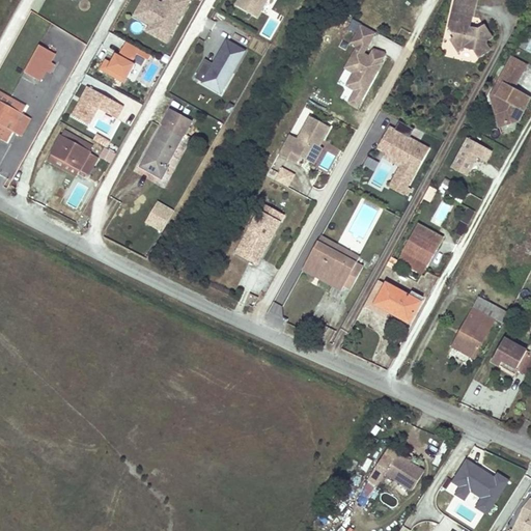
[(170,36),(183,15),(162,4),(155,0),(142,0),(134,16),(150,25),(170,36)]
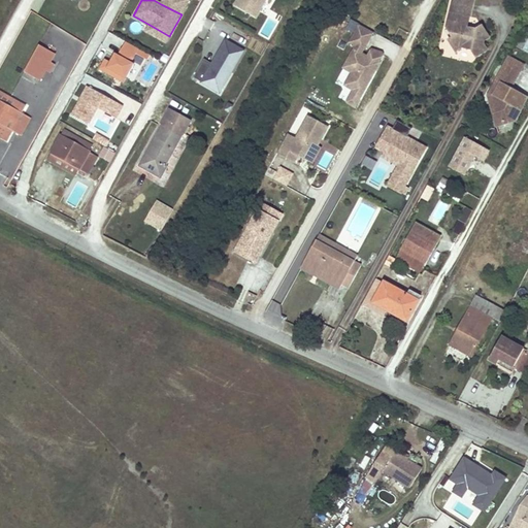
[(185,8),(168,0),(163,0),(161,4),(182,14),(185,8)]
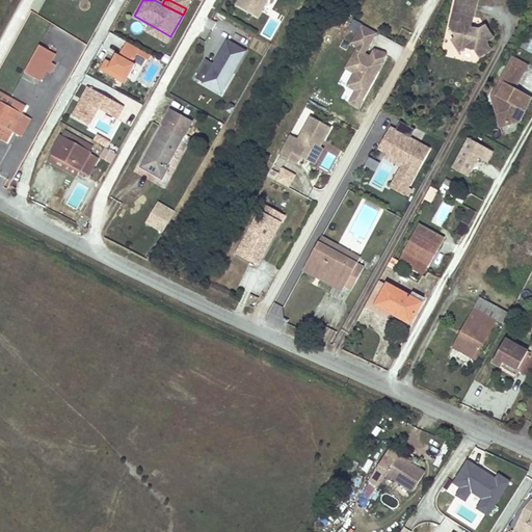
[(169,0),(186,8),(190,0),(169,0)]
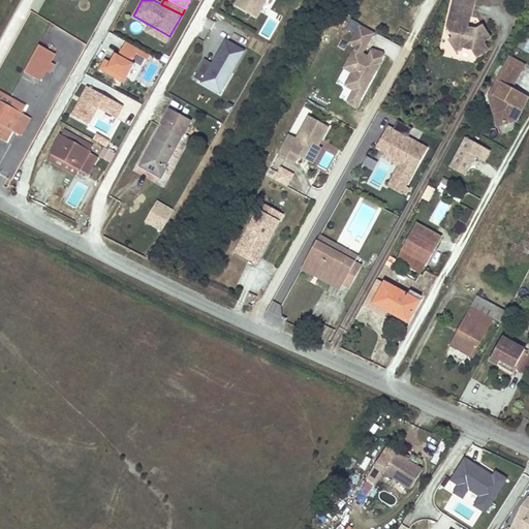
[(238,0),(235,6),(256,19),(267,0),(238,0)]
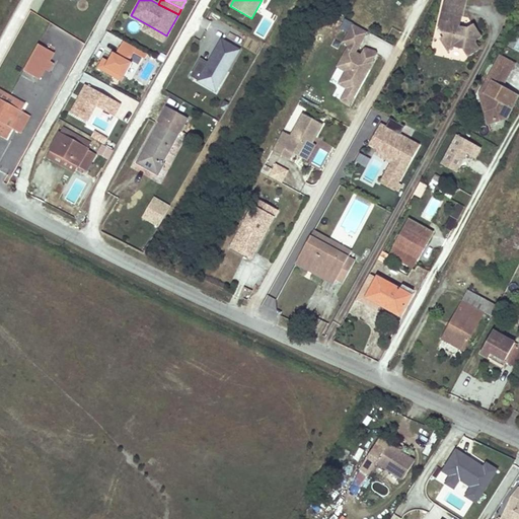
[(464,0),(445,0),(442,12),(461,16),(464,0)]
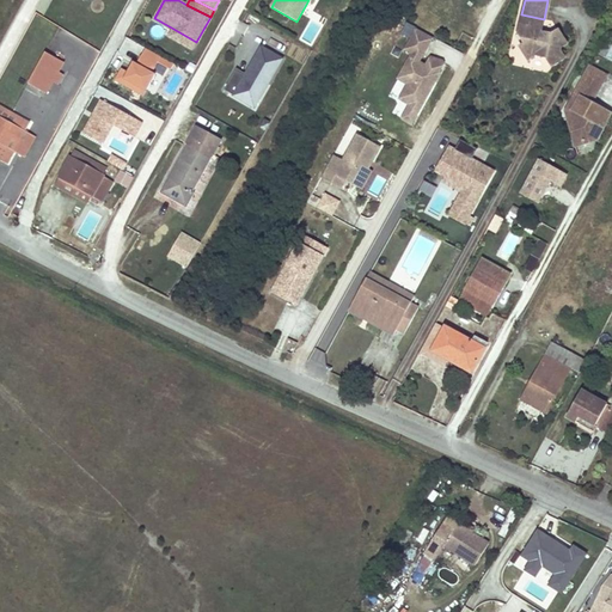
[(544,19),(521,14),(518,31),(521,37),(525,44),(520,48),(528,60),(536,56),(546,59),(552,66),(564,59),(561,51),(561,48),(567,44),(558,31),(551,35),(542,32),(544,19)]
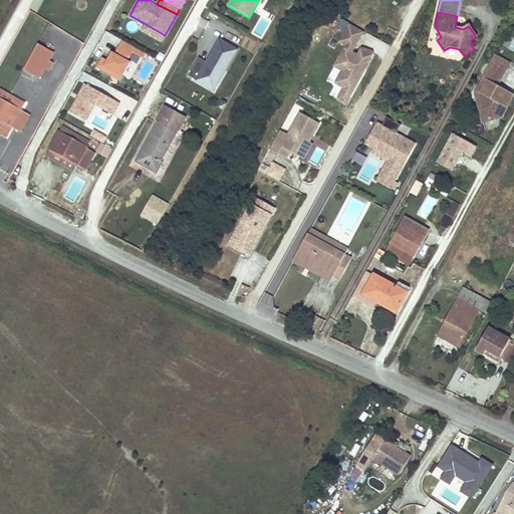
[(161,41),(165,35),(146,24),(142,31),(161,41)]
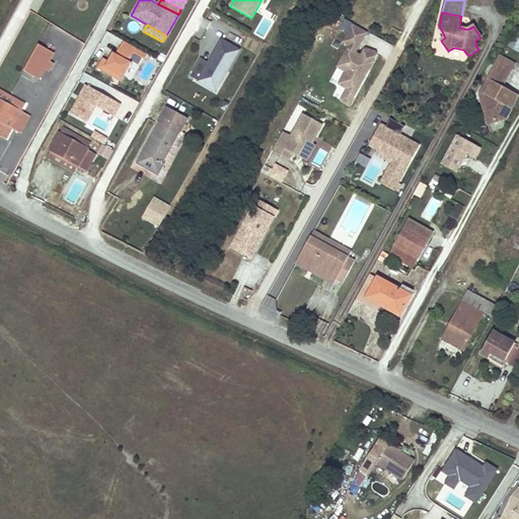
[(358,47),(367,31),(354,24),(349,33),(360,40),(358,47)]
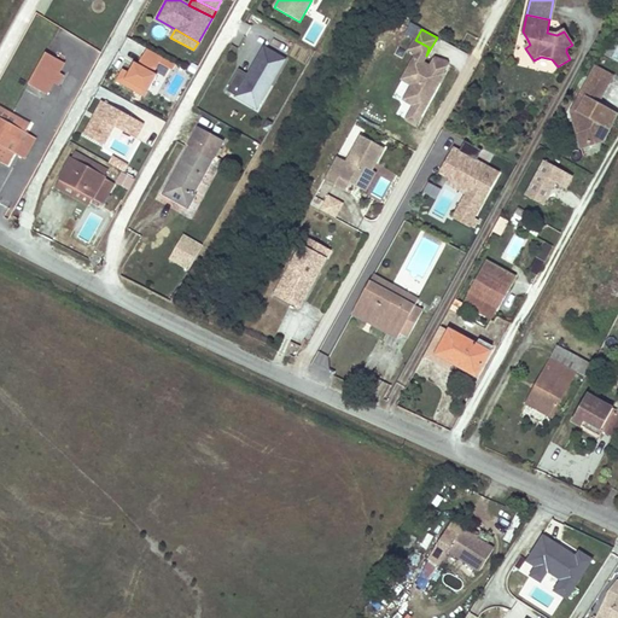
[(426,56),(429,47),(415,40),(409,51),(417,54),(406,73),(414,77),(417,85),(412,86),(404,100),(414,106),(407,120),(417,126),(438,85),(437,80),(439,76),(441,77),(443,71),(444,71),(448,65),(447,63),(435,59),(430,68),(423,63),(426,56)]
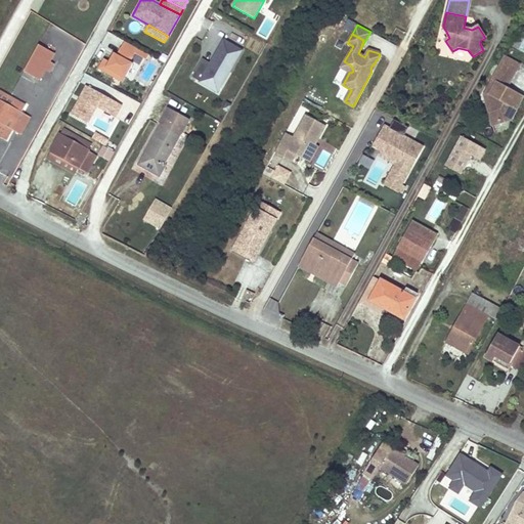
[(523,39),(523,37),(519,35),(513,46),(519,49),(523,39)]
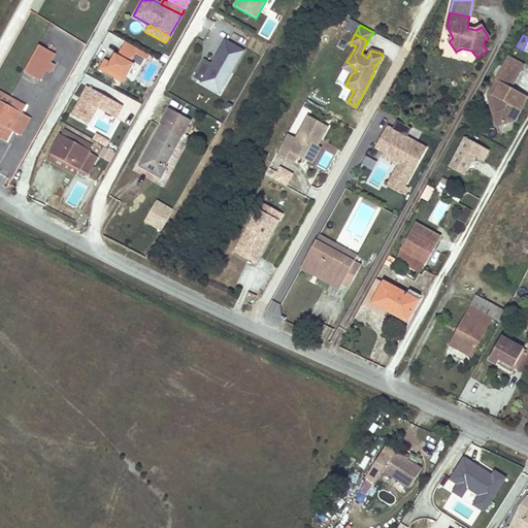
[(231,72),(243,51),(226,40),(211,66),(202,62),(193,77),(197,80),(220,93),(231,72)]
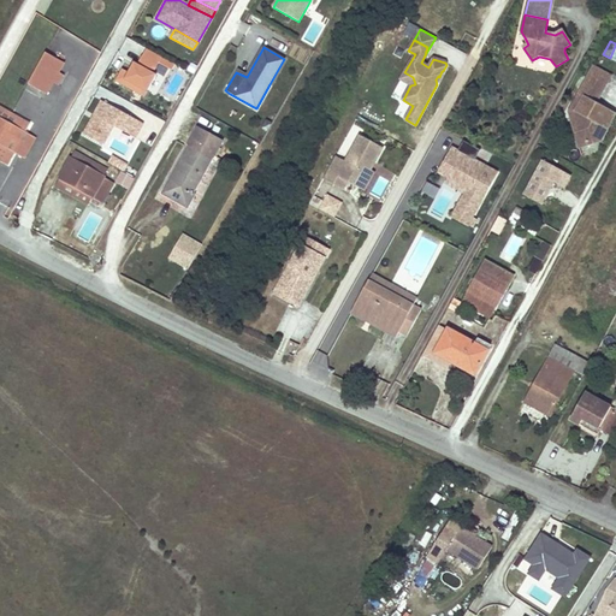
[(176,65),(164,59),(148,49),(138,66),(135,64),(129,75),(122,70),(114,82),(123,86),(144,99),(157,76),(154,75),(160,65),(172,72),(176,65)]
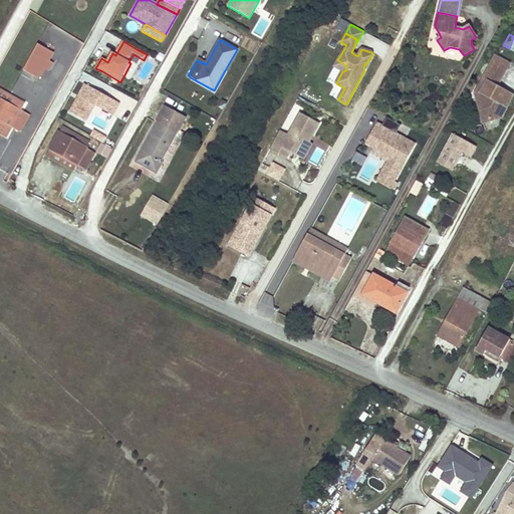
[(38,44),(23,69),(38,78),(53,52),(38,44)]
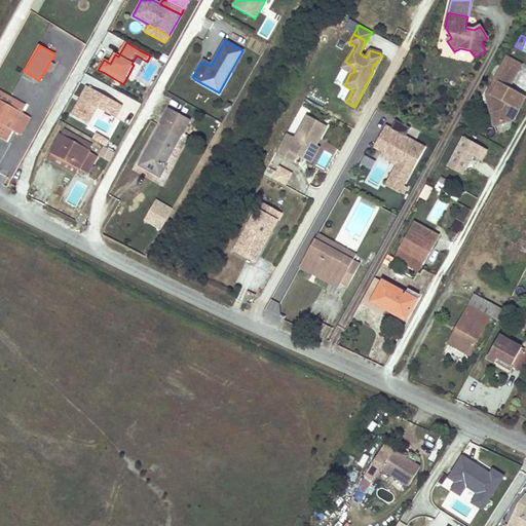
[(163,53),(160,60),(165,63),(168,57),(163,53)]
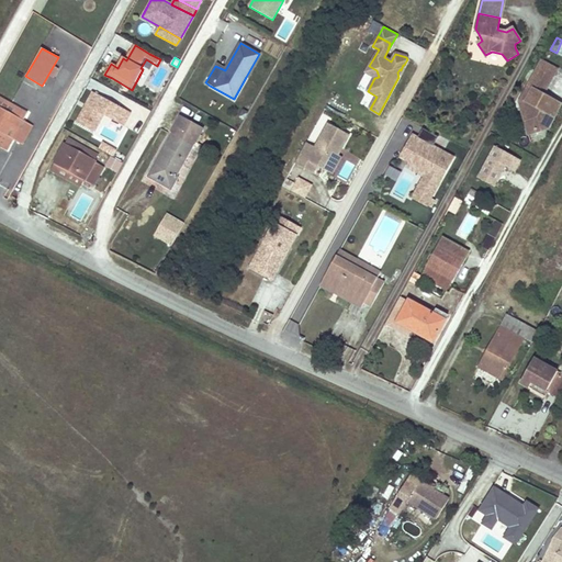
[(557,69),(541,62),(537,69),(553,77),(557,69)]
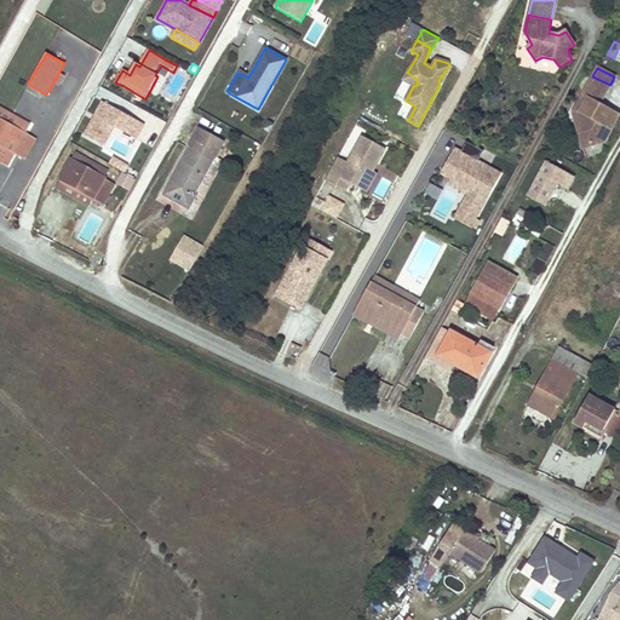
[(415,78),(407,73),(403,80),(413,86),(418,85),(415,78)]
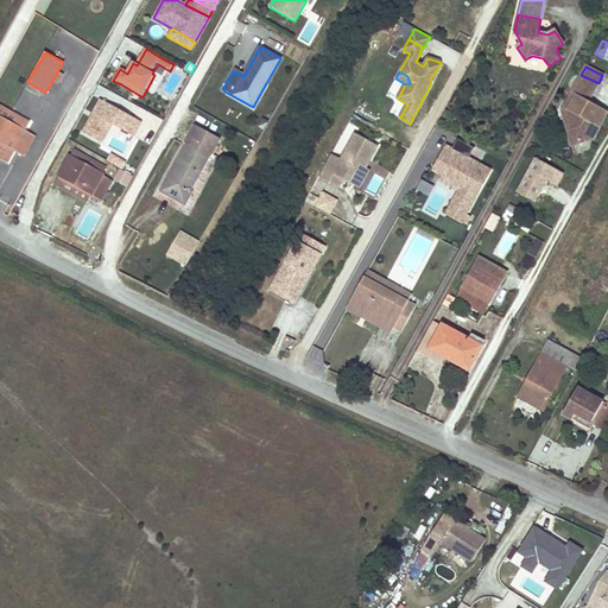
[(569,135),(582,143),(593,139),(607,113),(588,102),(599,83),(581,75),(570,94),(576,96),(564,118),(569,135)]
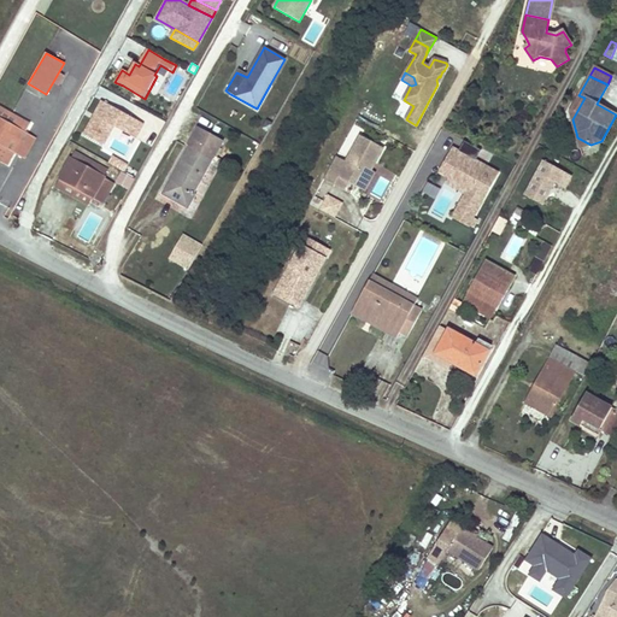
[(257,109),(230,94),(229,97),(258,112),(272,86),(270,84),(257,109)]
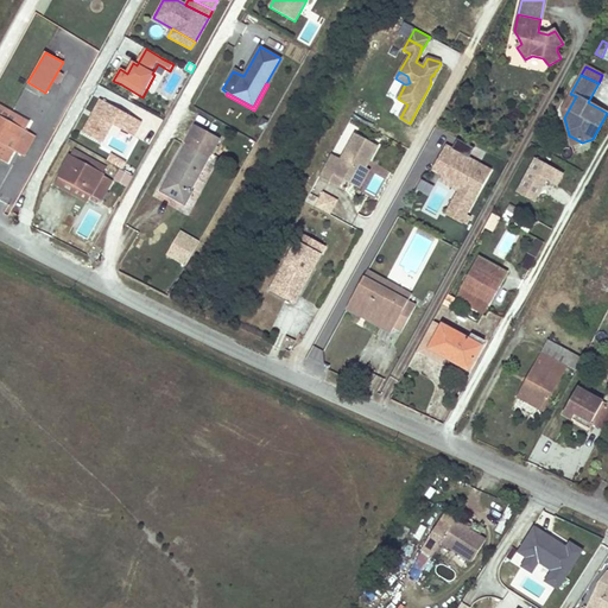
[(141,115),(101,94),(92,113),(113,125),(131,135),(141,115)]
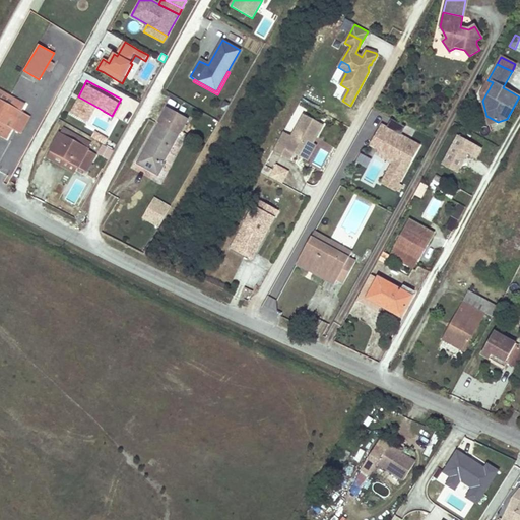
[(482,101),(493,82),(488,80),(480,93),(482,101)]
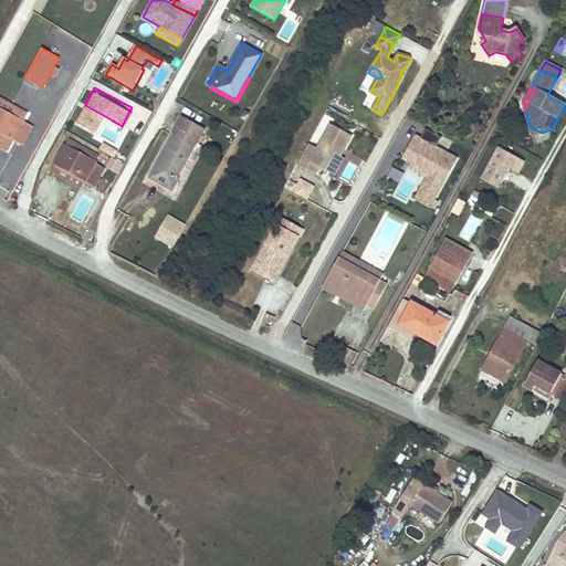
[(0,97),(0,107),(23,122),(28,114),(0,97)]
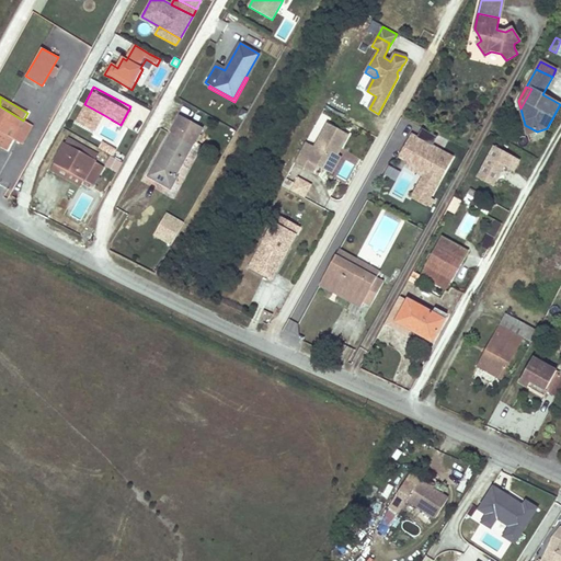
[(104,115),(84,104),(76,119),(96,130),(104,115)]
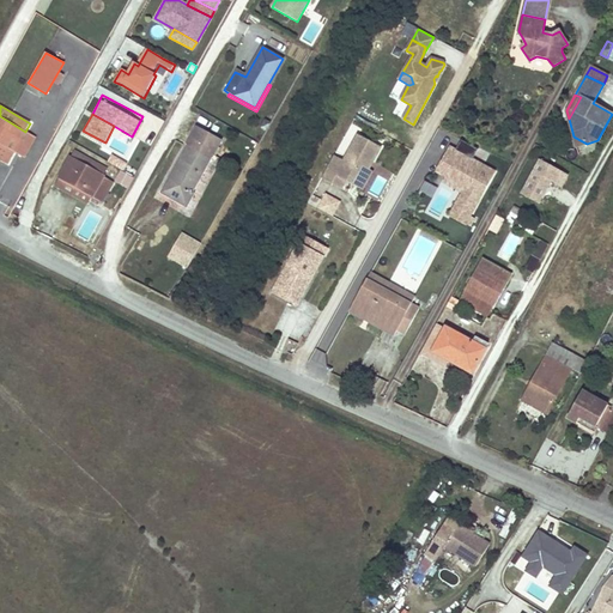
[(0,116),(0,145),(7,149),(11,141),(18,145),(25,132),(0,116)]
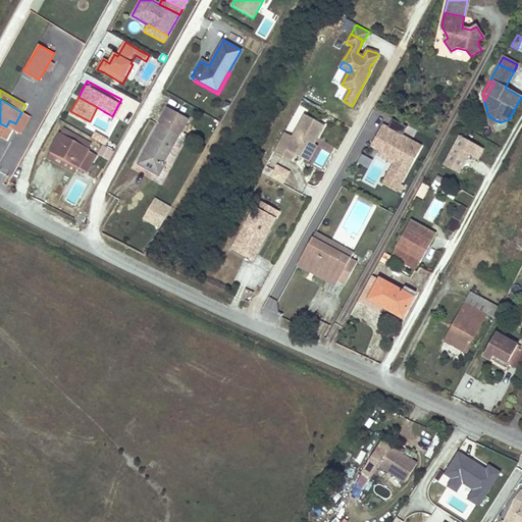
[(167,107),(136,164),(159,177),(165,165),(164,164),(189,119),(167,107)]
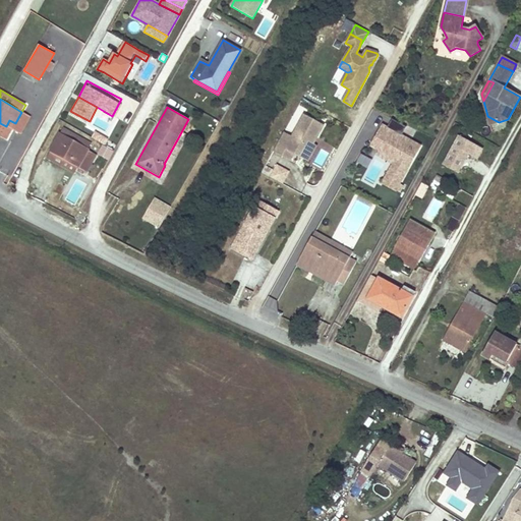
[(6,126),(0,123),(0,134),(7,138),(11,129),(20,134),(31,117),(21,112),(15,123),(9,120),(6,126)]
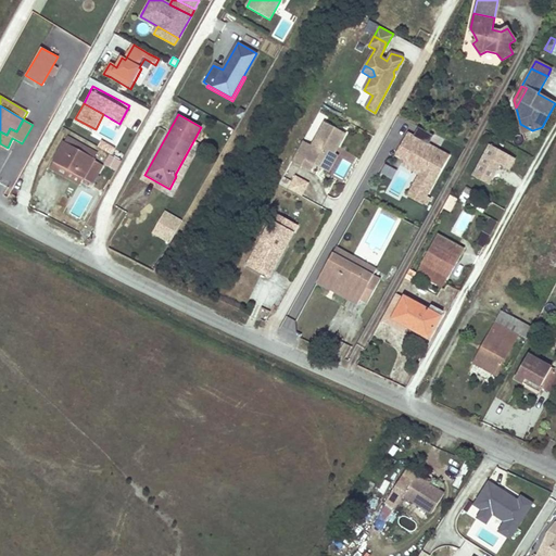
[(532,130),(520,124),(522,133),(532,130)]
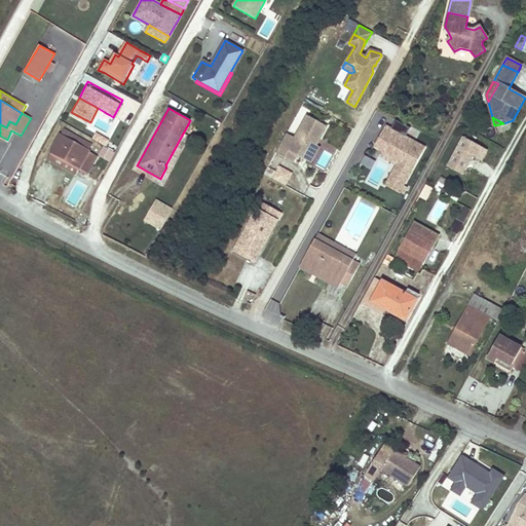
[(294,142),(285,137),(274,156),(284,161),(288,154),(296,158),(304,163),(312,147),(314,149),(325,129),(306,119),(294,142)]
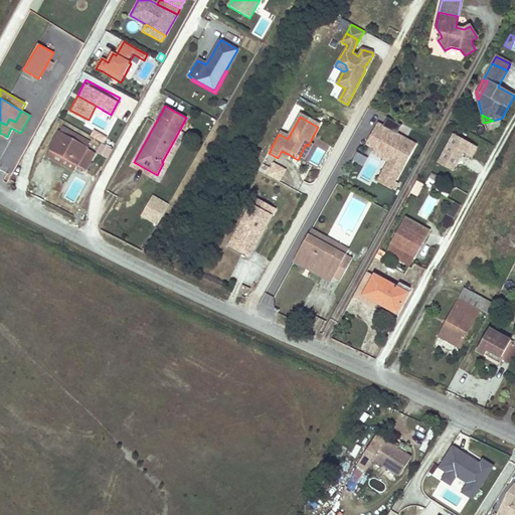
[(383,126),(382,127),(396,134),(401,125),(387,118),(383,126)]
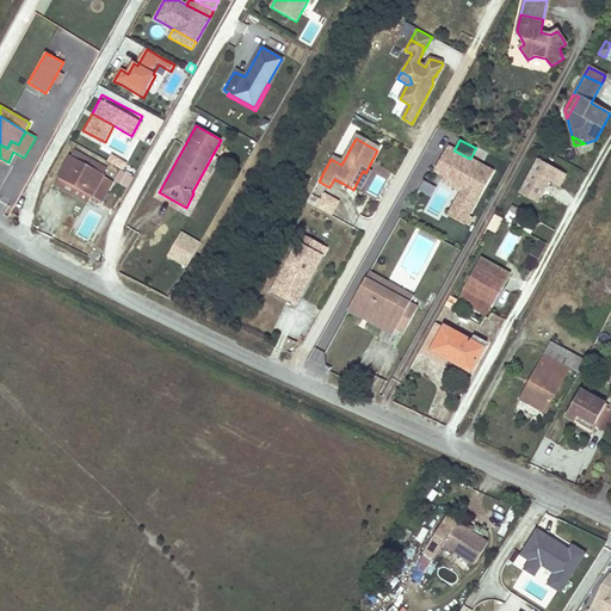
[(443,155),(450,158),(454,150),(455,149),(449,146),(443,155)]
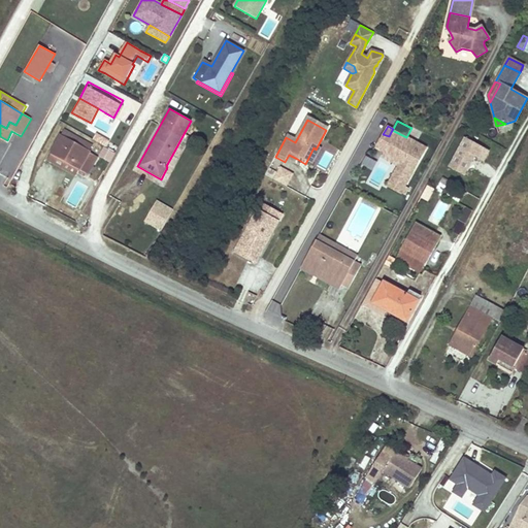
[(63,130),(61,135),(90,152),(92,146),(63,130)]
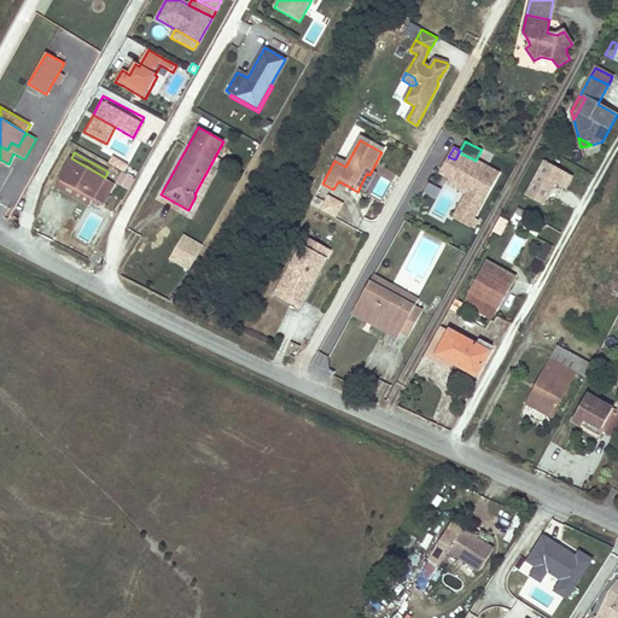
[(448,157),(441,172),(452,178),(453,174),(474,186),(464,205),(461,204),(453,219),(468,227),(470,226),(474,228),(479,221),(473,217),(499,174),(476,161),(459,152),(455,159),(448,157)]
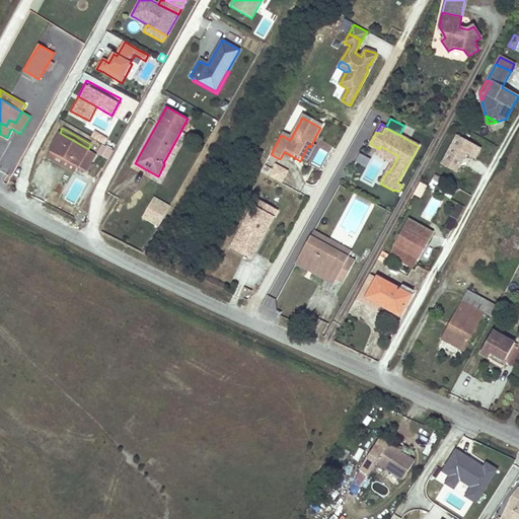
[(109,139),(94,132),(92,137),(106,145),(109,139)]
